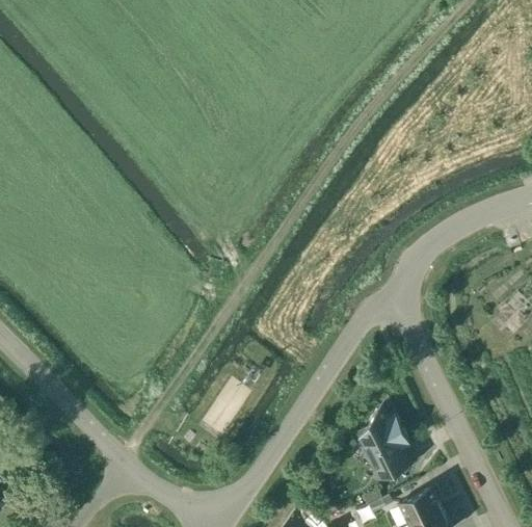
[(357,435),(381,483),(410,469),(399,446),(407,442),(395,416),(386,420),(381,411),(380,410),(367,430),(357,435)]
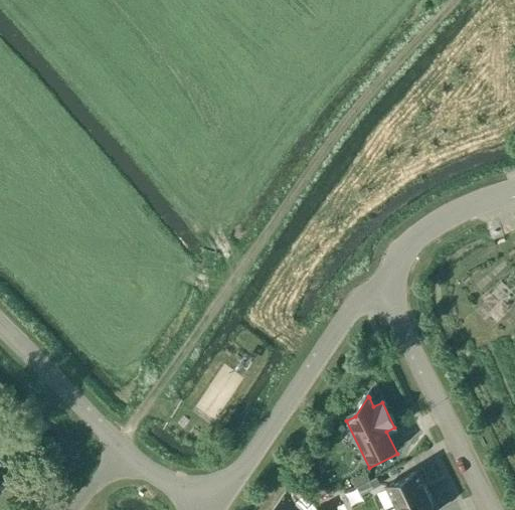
[(20,447),(11,439),(4,447),(13,455),(20,447)]
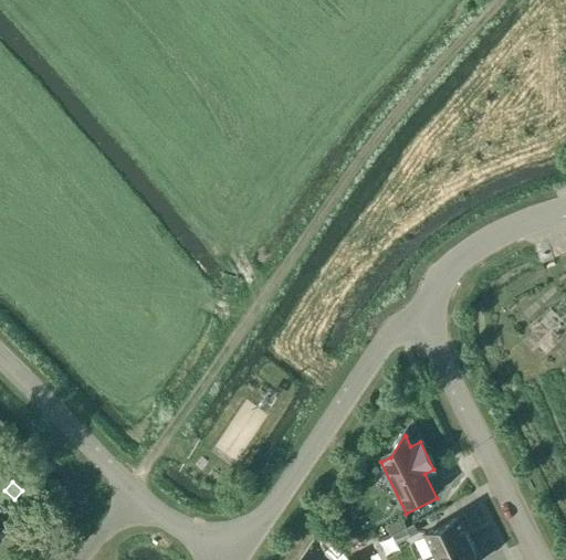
[(470,545),(459,521),(423,539),(433,559),(439,559),(470,545)]
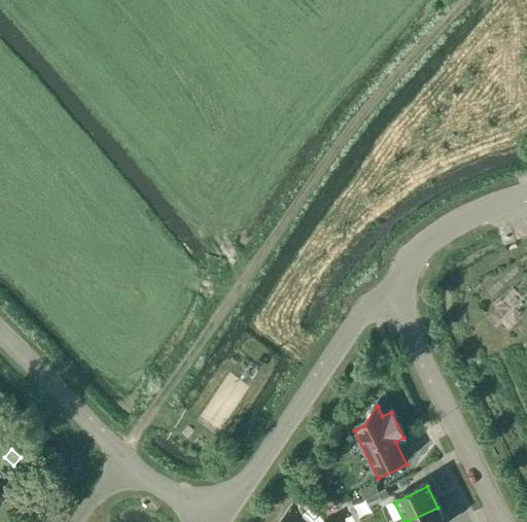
[(0,506),(9,497),(0,488),(0,506)]
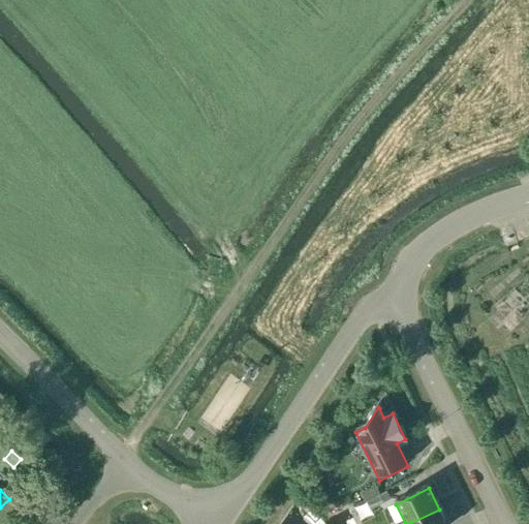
[(446,523),(439,510),(410,523),(446,523)]
